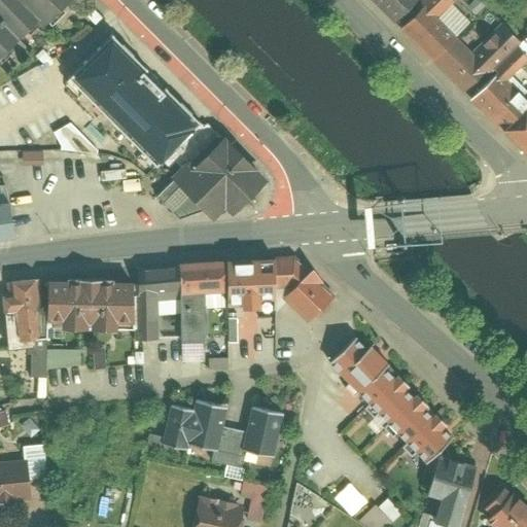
[(59,0),(0,0),(0,51),(28,19),(34,25),(50,5),(59,0)]
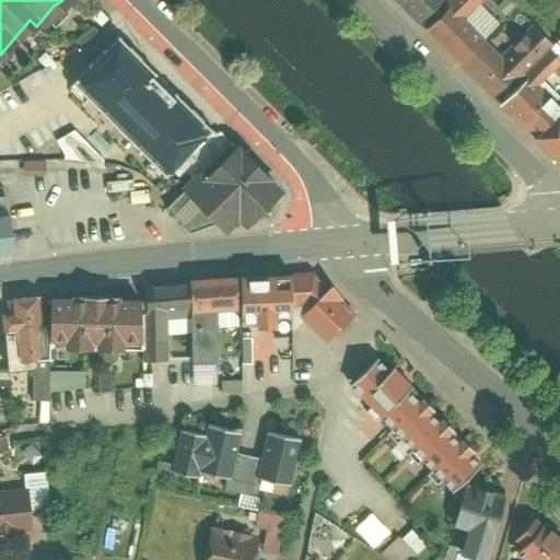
[(400,0),(422,19),(439,0),(400,0)]
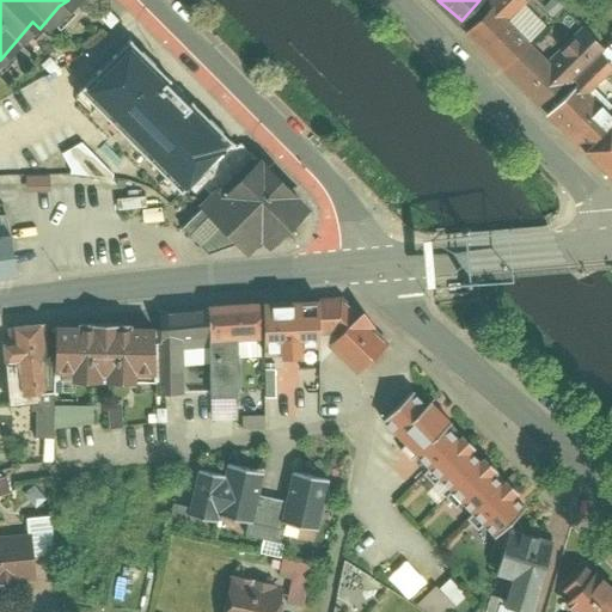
[(495,0),(494,1),(465,32),(516,83),(549,50),(515,12),(522,1),(520,0),(495,0)]
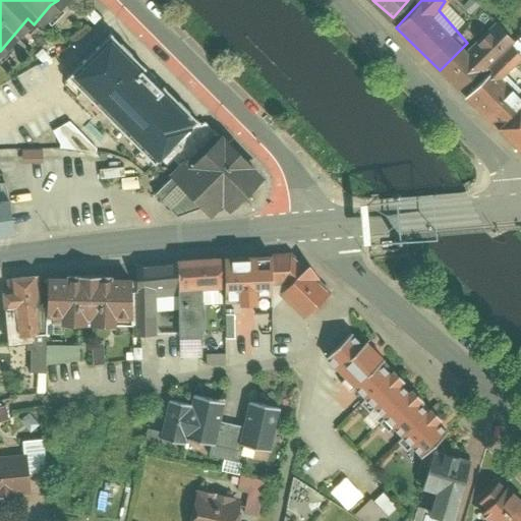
[(464,53),(446,75),(473,105),(500,80),(520,53),(520,49),(496,21),(464,53)]
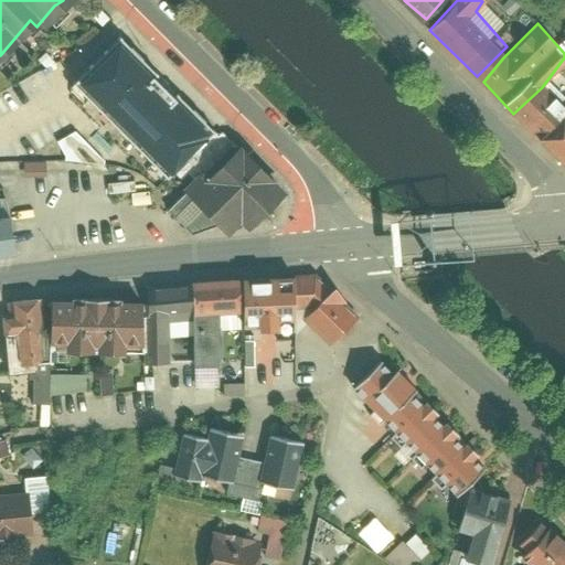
[(106,25),(66,63),(75,72),(114,34),(106,25)]
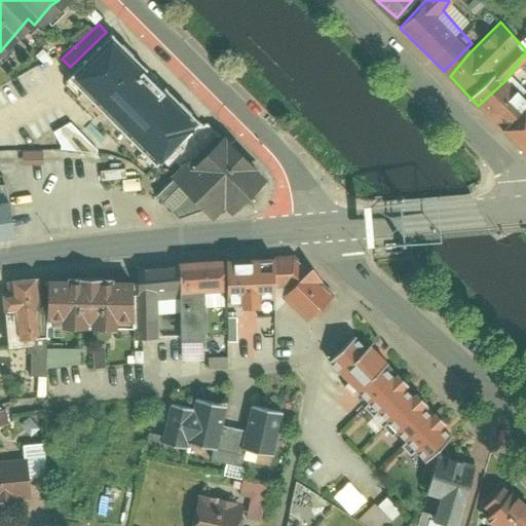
[(114,42),(74,80),(157,168),(197,130),(114,42)]
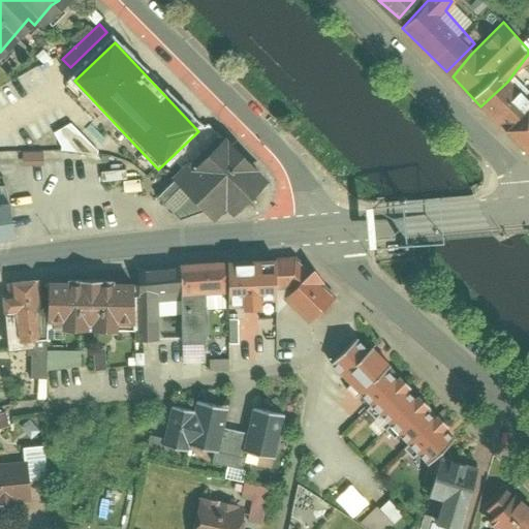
[(528,101),(510,85),(484,109),(527,153),(528,151),(528,101)]
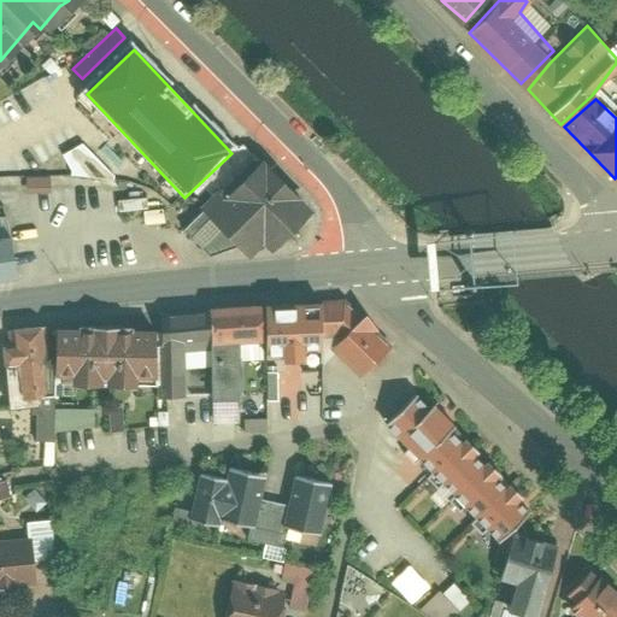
[(87,140),(60,153),(76,183),(103,170),(87,140)]
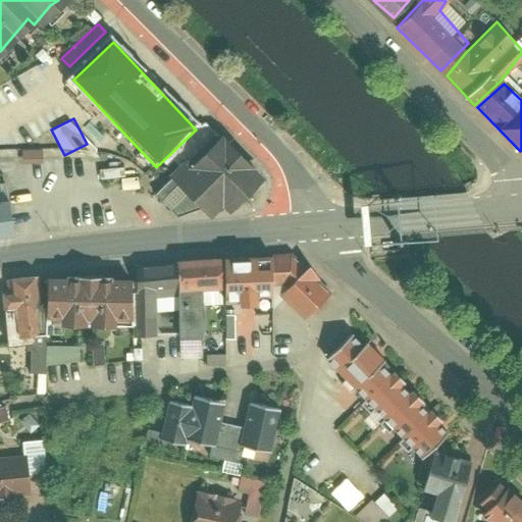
[(176,160),(185,168),(156,197),(175,216),(198,210),(210,222),(221,210),(228,216),(263,181),(208,127),(176,160)]
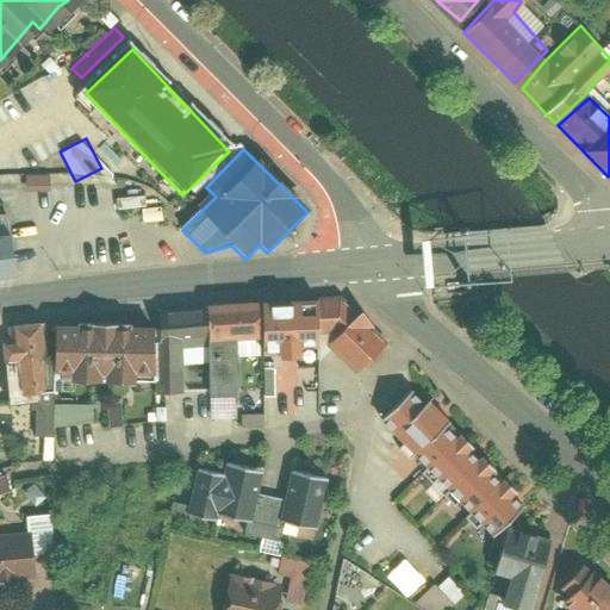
[(0,277),(10,275),(2,215),(0,213),(0,277)]
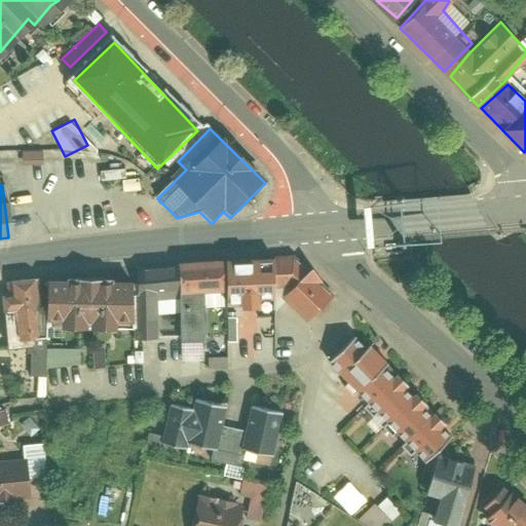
[(275,258),(226,261),(229,303),(240,303),(240,307),(259,306),(258,298),(277,297),(275,258)]
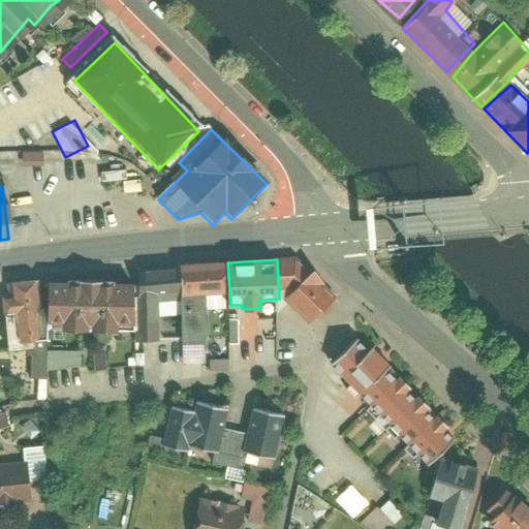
[(180,296),(181,338),(206,337),(205,292),(223,292),(222,266),(180,267),(180,268),(180,296)]
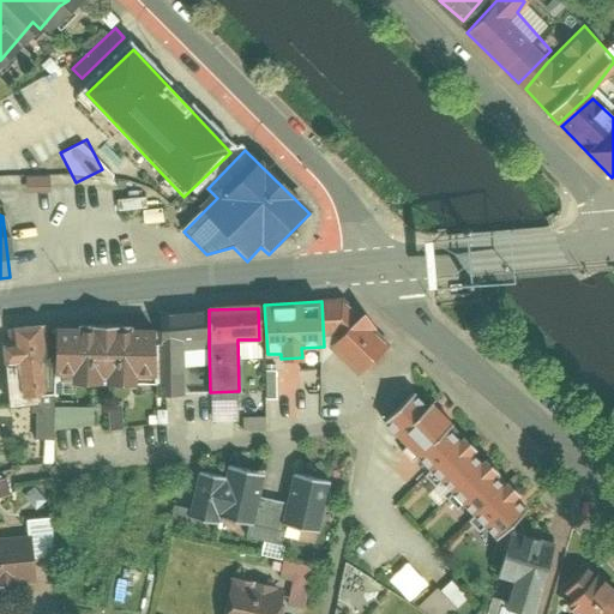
[(158,312),(160,395),(188,395),(187,343),(209,343),(209,311),(158,312)]
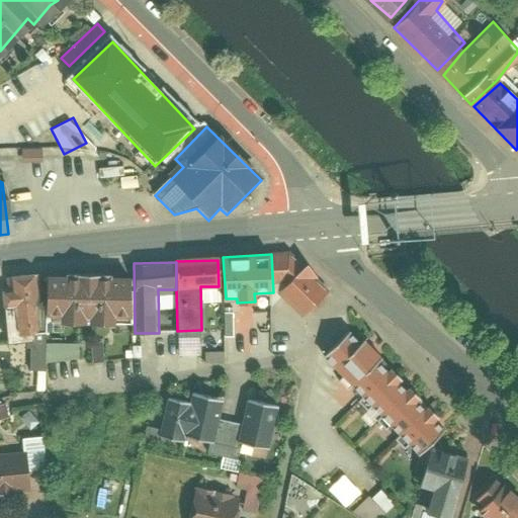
[(324,287),(299,264),(274,291),(298,314),(324,287)]
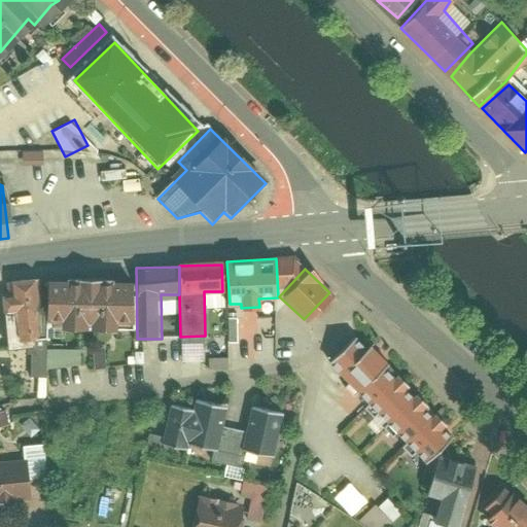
[(39,279),(2,281),(7,349),(44,346),(39,279)]
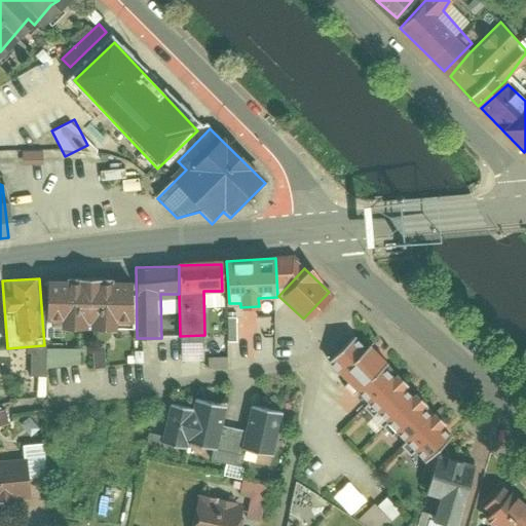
[(132,290),(50,286),(49,325),(66,325),(66,334),(86,335),(86,326),(95,326),(95,335),(117,336),(117,327),(132,328),(132,290)]
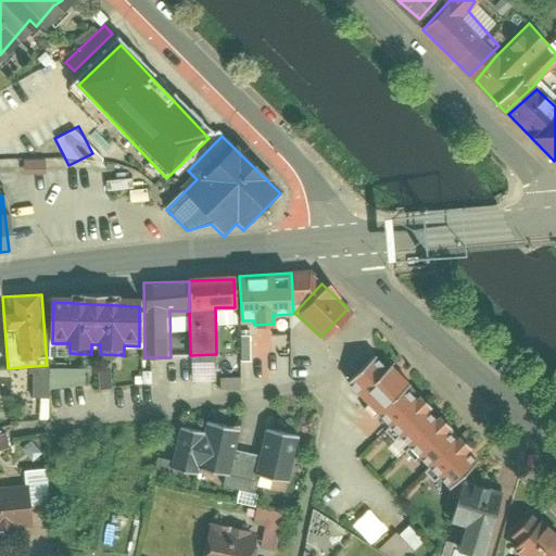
[(386,366),(375,355),(345,383),(365,403),(362,406),(434,482),(438,480),(447,491),(481,458),(389,363),(386,366)]
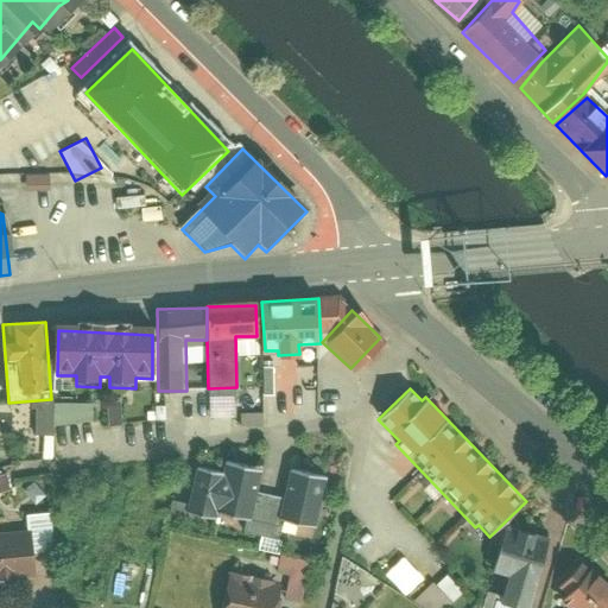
[(92,422),(92,403),(33,403),(33,431),(50,431),(50,422),(92,422)]
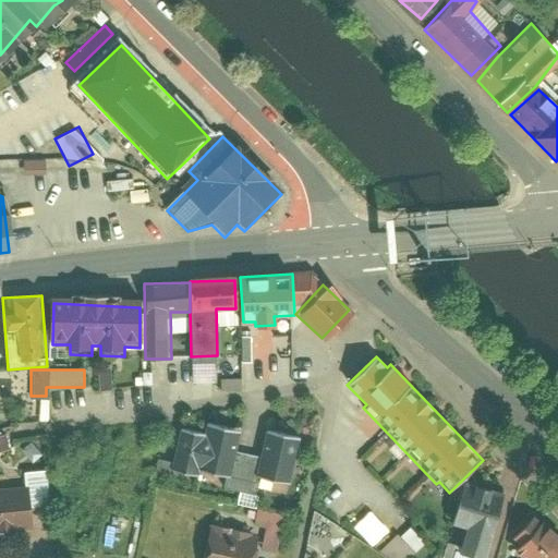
[(256,476),(291,483),(299,435),(263,429),(258,455),(234,451),(239,427),(203,422),(201,431),(174,426),(167,468),(226,477),(225,485),(254,489),(256,476)]
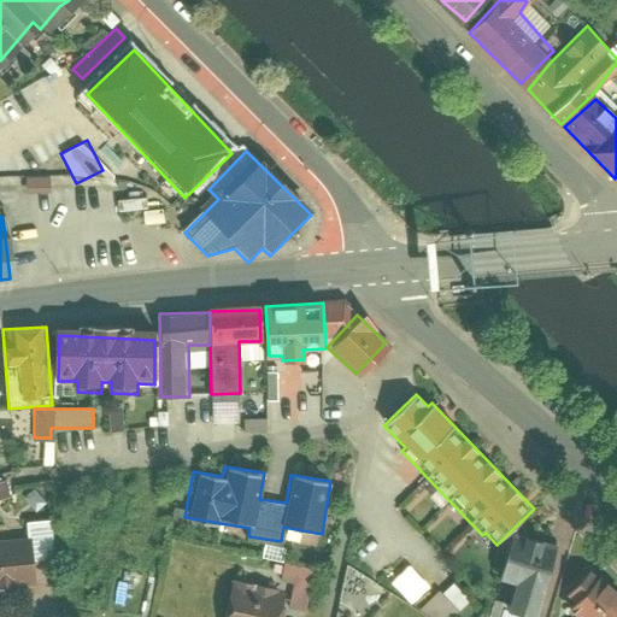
[(52,558),(51,518),(24,519),(24,539),(0,539),(0,586),(33,586),(31,559),(52,558)]
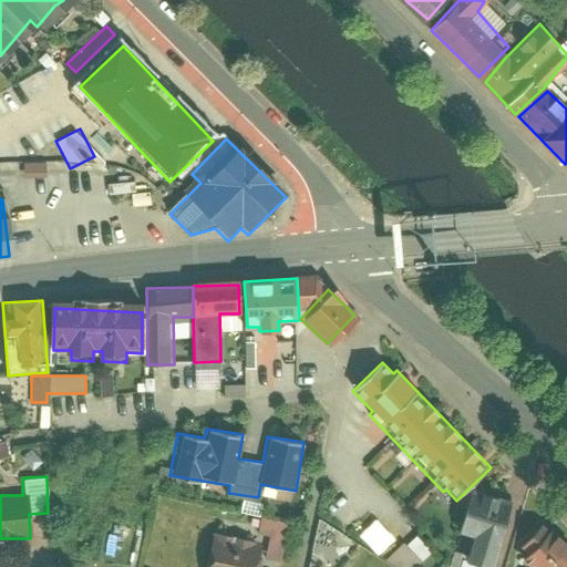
[(492,566),(509,502),(472,492),(461,531),(474,534),(465,566),(468,566),(492,566)]
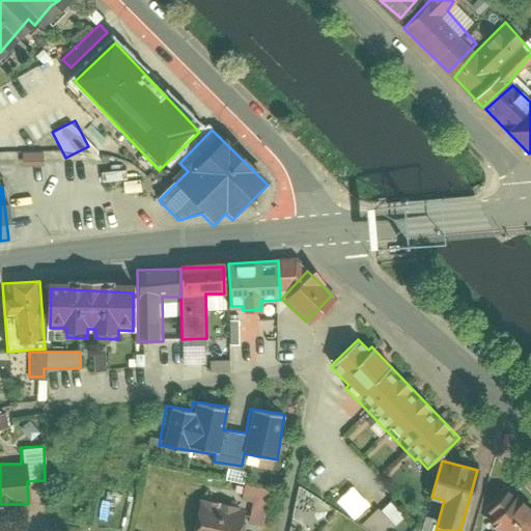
[(247,521),(261,525),(270,488),(244,482),(240,499),(251,502),(247,521)]
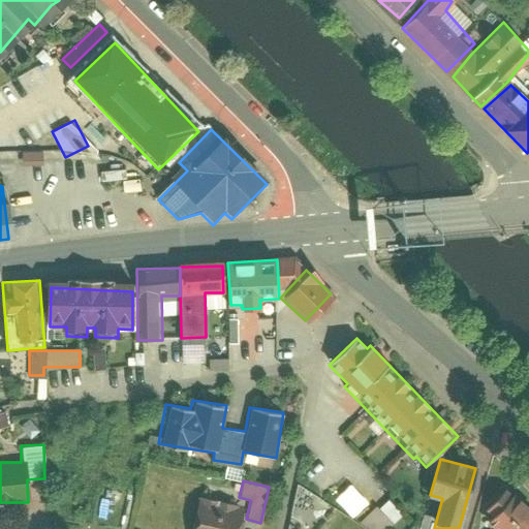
[(350,485),(335,499),(351,517),(367,502),(350,485)]
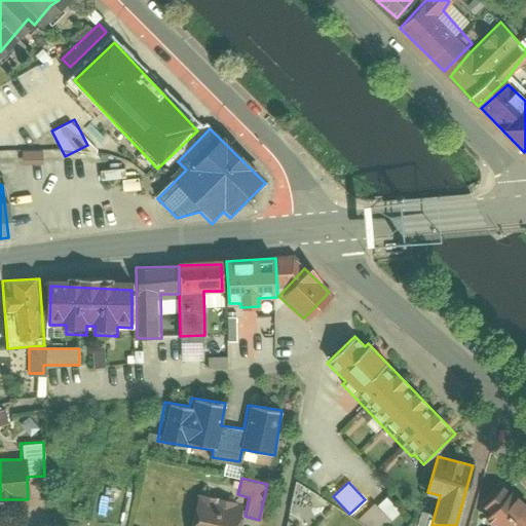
[(474,513),(487,525),(525,525),(525,506),(503,484),(474,513)]
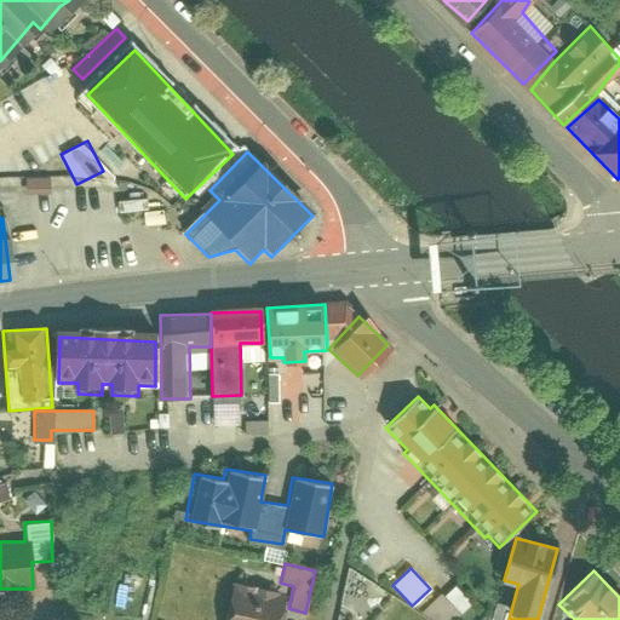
[(230,580),(220,619),(282,619),(288,593),(230,580)]
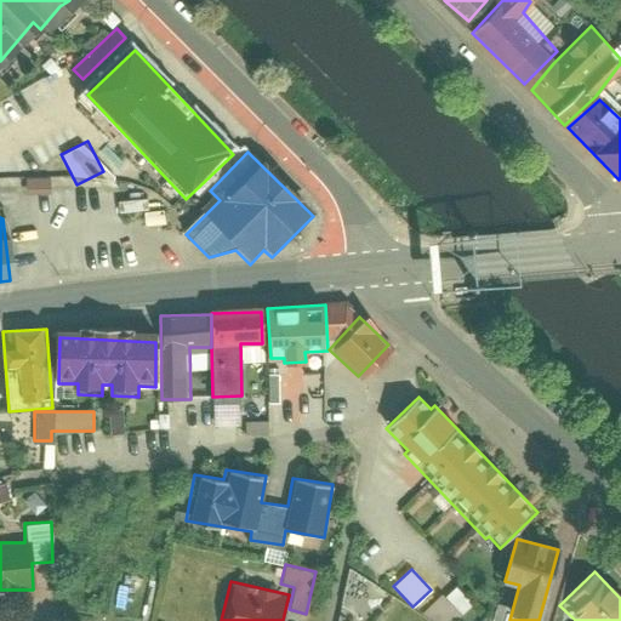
[(434,620),(453,620),(471,603),(451,585),(425,611),(434,620)]
